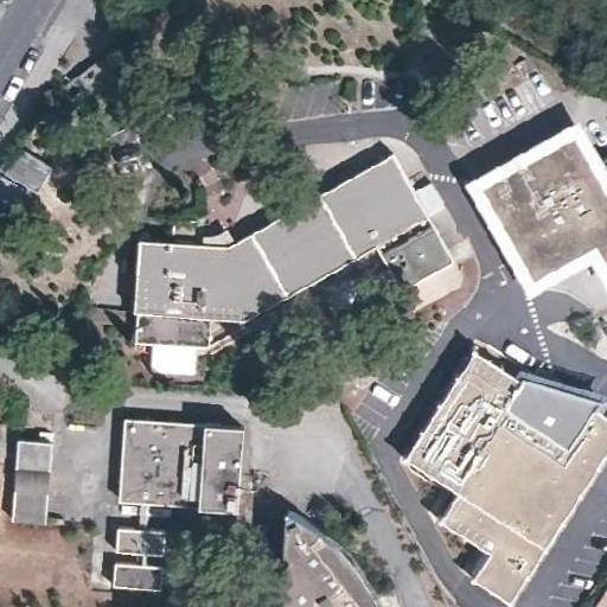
[(606,149),(587,161),(570,131),(475,183),(528,279),(592,243),(606,268),(606,149)]
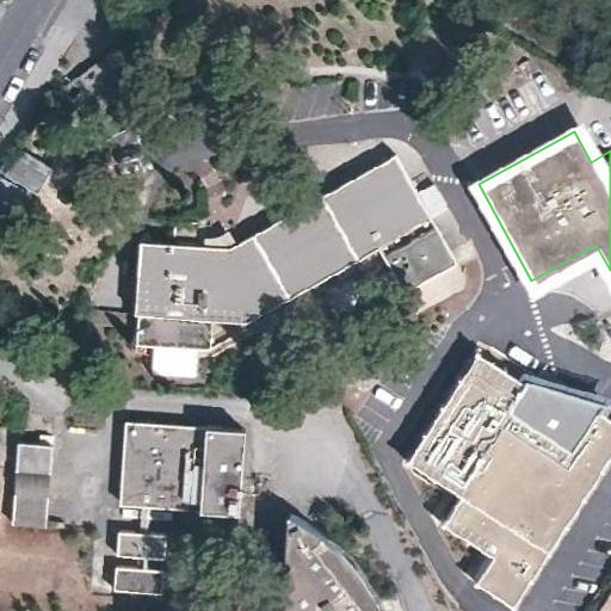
[(0,181),(0,204),(17,216),(32,190),(37,192),(50,168),(20,149),(0,181)]
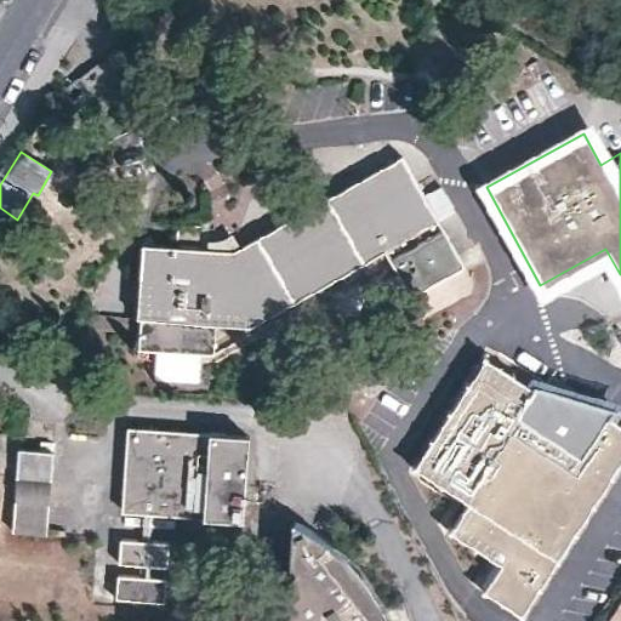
[(249,325),(436,220),(400,157),(233,250),(142,244),(137,318),(141,319),(140,348),(212,353),(215,323),(249,325)]
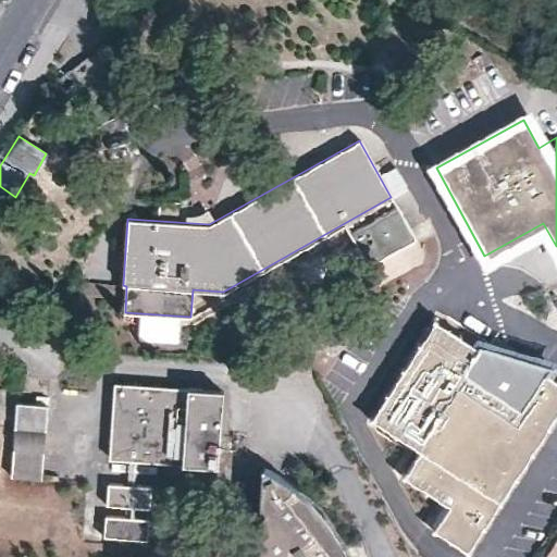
[(391,195),(407,189),(398,165),(382,171),(391,195)]
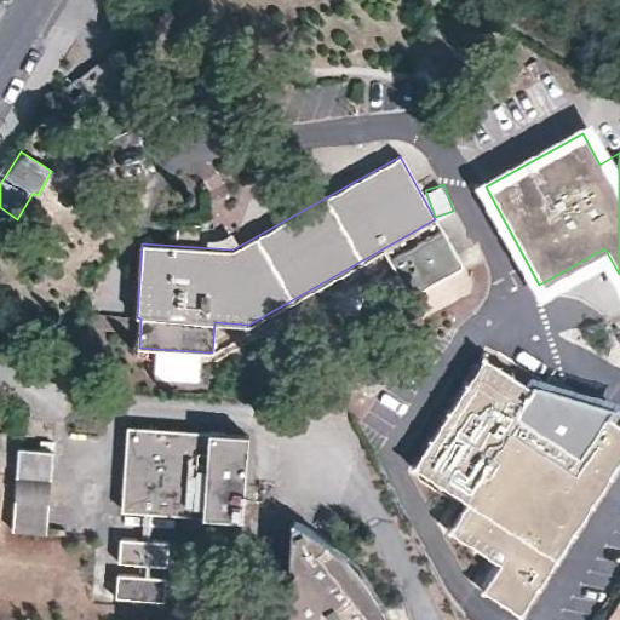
[(441,276),(460,264),(441,230),(389,260),(408,294),(414,292),(422,305),(448,290),(441,276)]
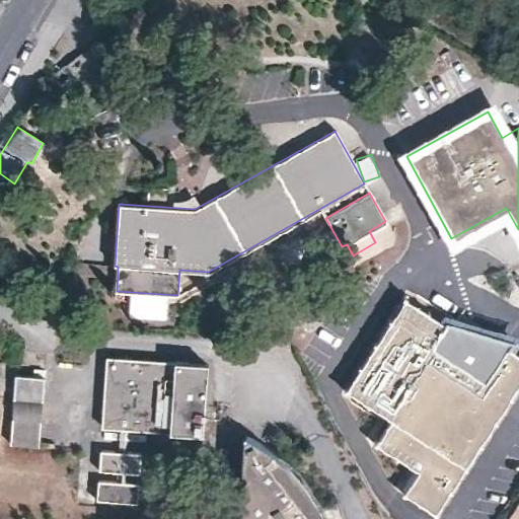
[(440,518),(518,396),(518,355),(511,350),(517,344),(449,325),(447,328),(404,300),(345,393),(391,424),(376,448),(421,476),(405,500),(436,518),(440,518)]
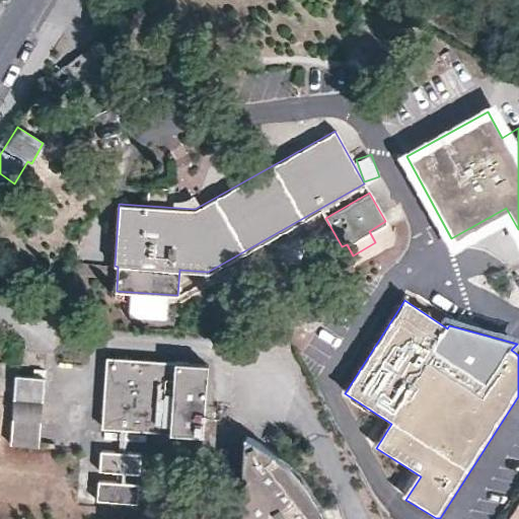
[(201,434),(207,365),(107,358),(102,427),(152,430),(171,432),(201,434)]
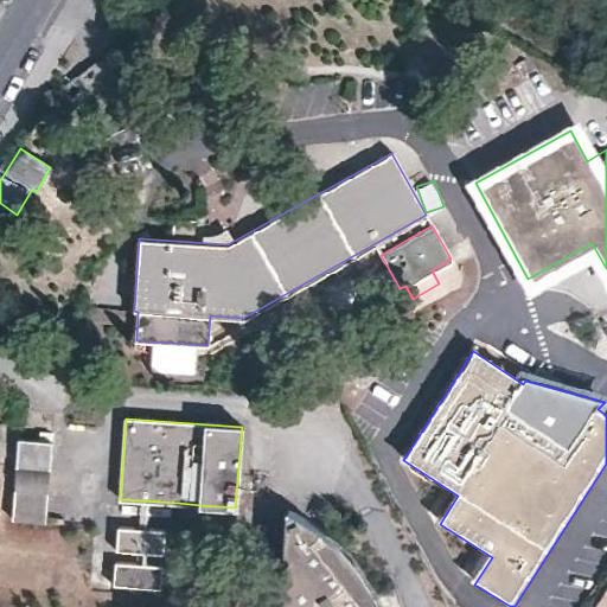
[(45,522),(51,442),(19,440),(13,519),(45,522)]
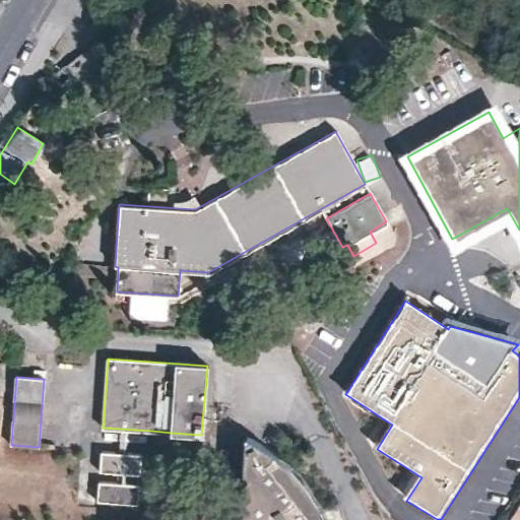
[(172,433),(152,431),(151,441),(172,443),(172,433)]
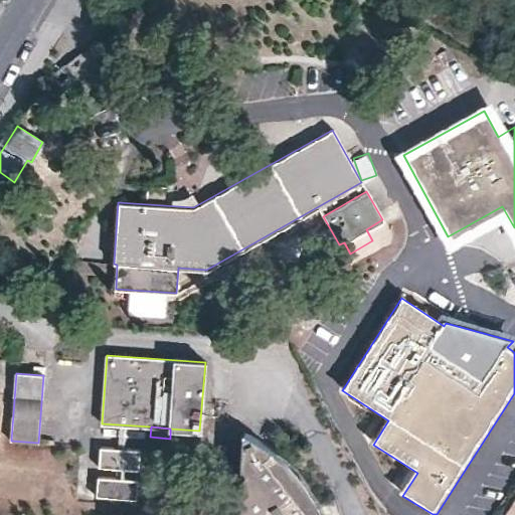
[(322,514),(317,500),(305,481),(291,464),(274,451),(253,441),(240,436),(235,514),(322,514)]
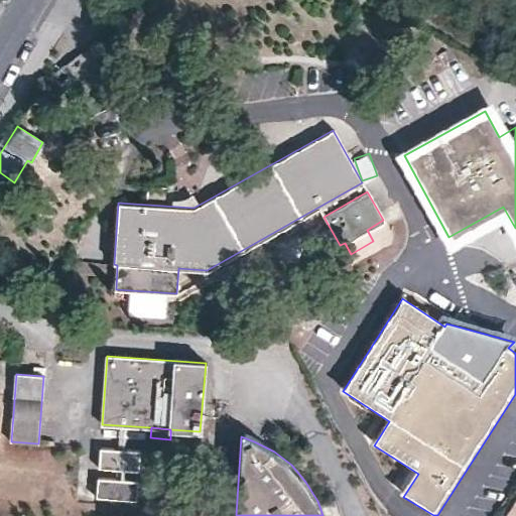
[(137,471),(139,452),(100,449),(99,468),(137,471)]
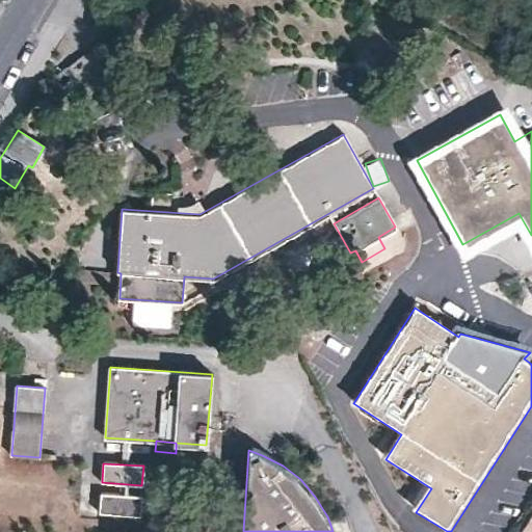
[(139,516),(141,498),(101,495),(99,513),(139,516)]
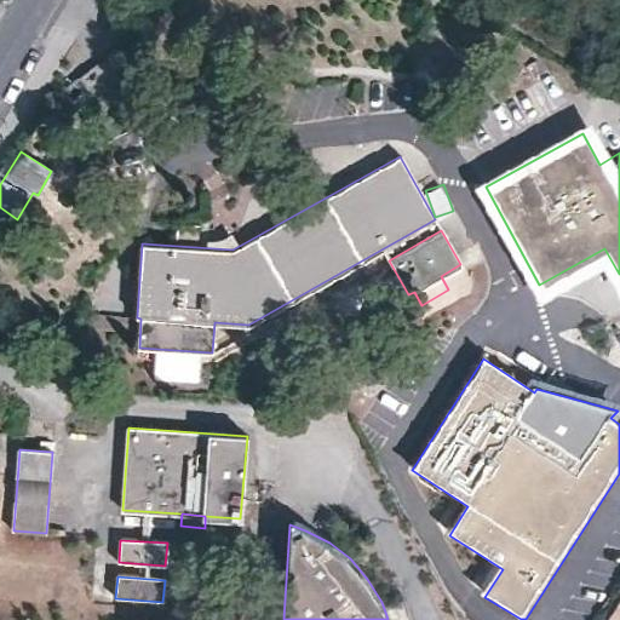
[(619,619),(619,598),(608,619),(609,619),(619,619)]
